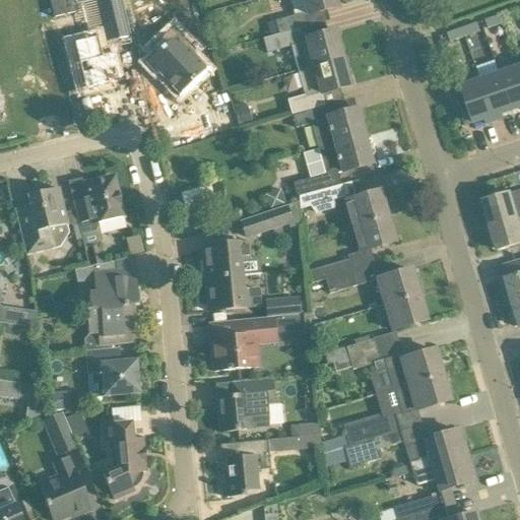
[(130,38),(121,0),(95,0),(103,27),(93,29),(95,38),(89,40),(70,45),(73,56),(69,57),(72,71),(76,70),(81,91),(109,84),(107,79),(116,76),(108,44),(130,38)]
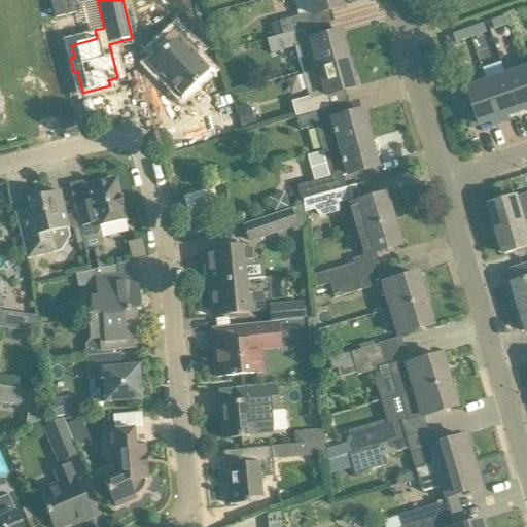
[(310,15),(342,7),(339,0),(293,0),(297,15),(305,13),(309,12),(310,15)]
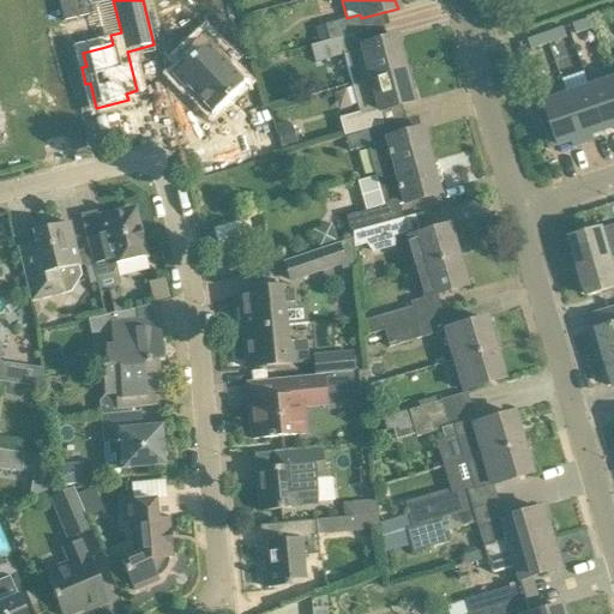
[(605,26),(613,23),(613,22),(611,11),(593,18),(596,29),(600,38),(607,35),(605,26)]
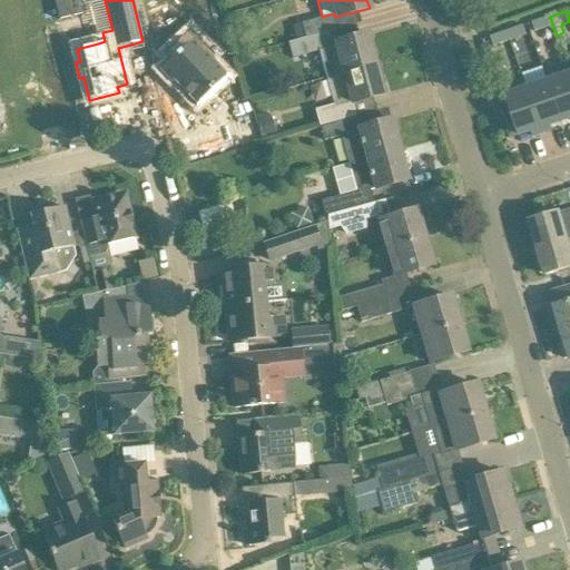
[(305,38),(326,32),(334,30),(330,15),(322,17),(301,23),(305,38)]
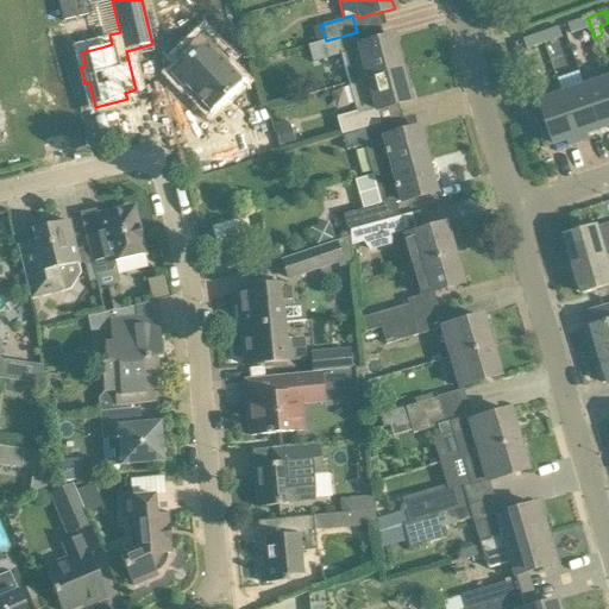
[(573,35),(591,29),(588,18),(569,24),(573,35)]
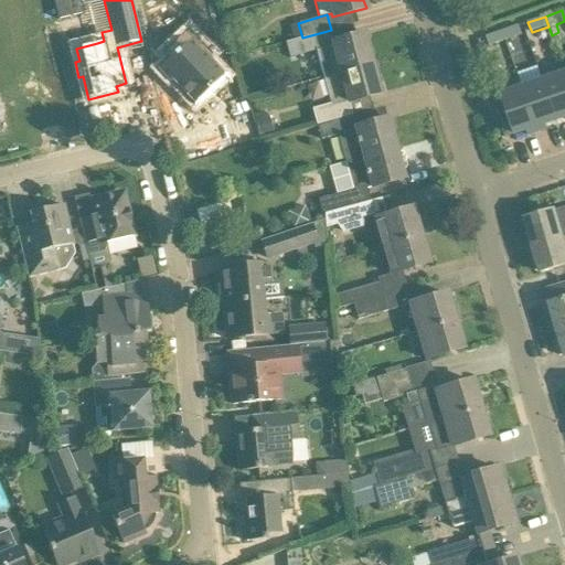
[(507,41),(524,35),(520,24),(503,31),(507,41)]
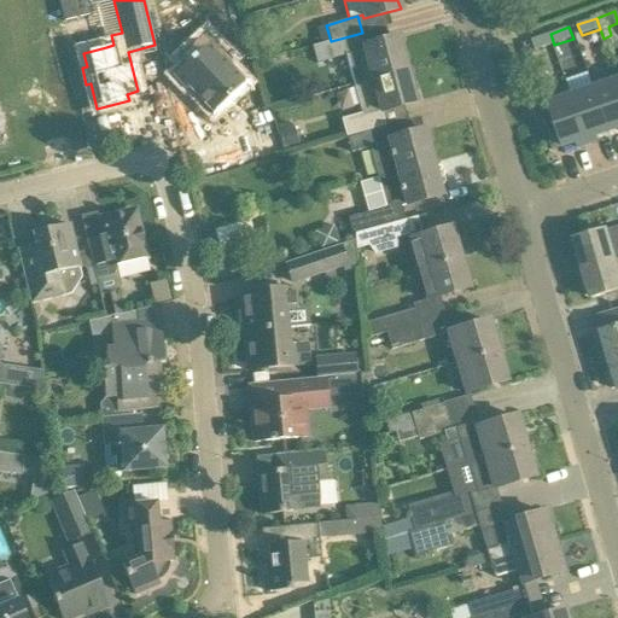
[(535,52),(554,45),(551,34),(531,40),(535,52)]
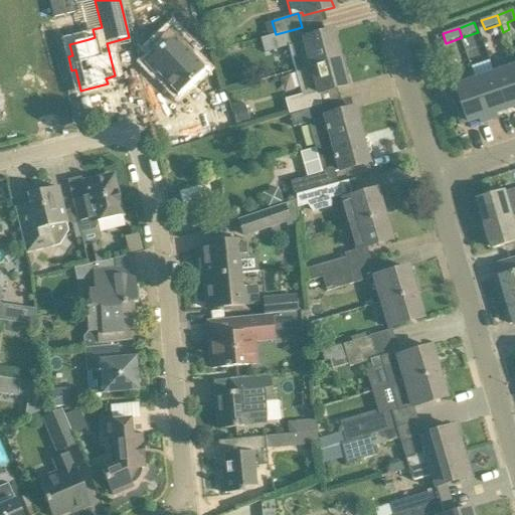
[(204,69),(184,48),(186,45),(171,29),(150,48),(155,53),(144,63),(155,75),(157,73),(177,95),(204,69)]
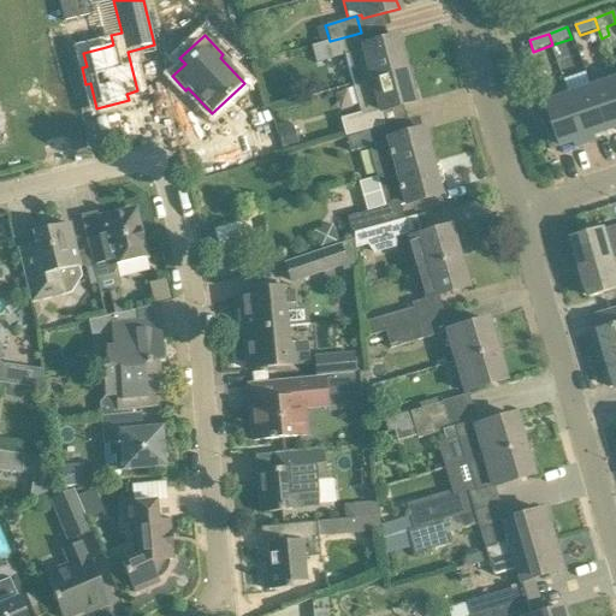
[(319,45),(312,46),(317,63),(323,61),(344,55),(351,84),(407,70),(397,37),(388,40),(362,47),(362,51),(357,52),(353,35),(330,41),(319,45)]
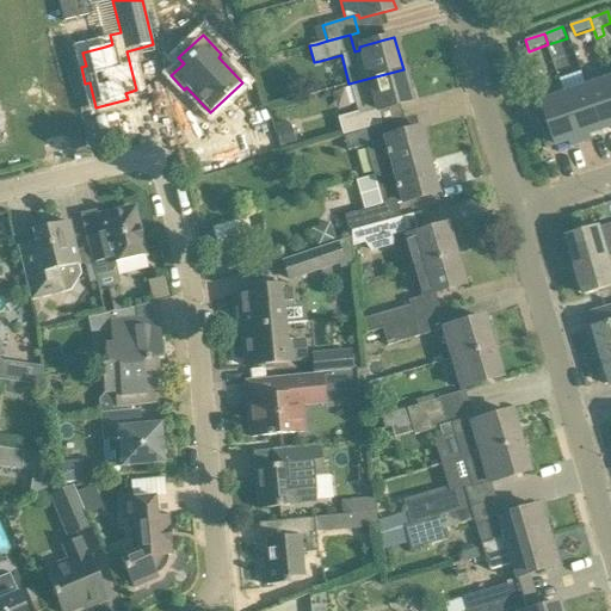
[(376,111),(412,102),(403,69),(349,84),(357,113),(338,118),(343,135),(376,127),(380,125),(376,111)]
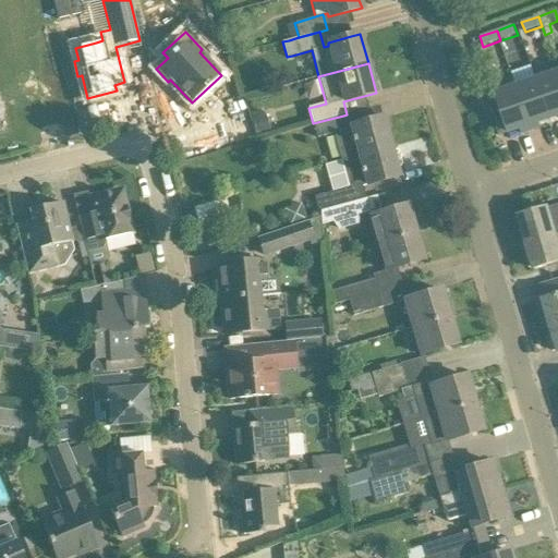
[(557,75),(557,74),(537,81),(549,119),(557,116),(557,75)]
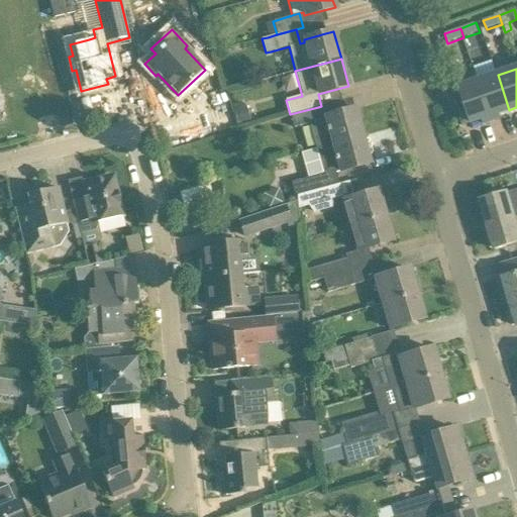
[(499,113),(509,110),(498,75),(479,81),(492,121),(501,118),(499,113)]
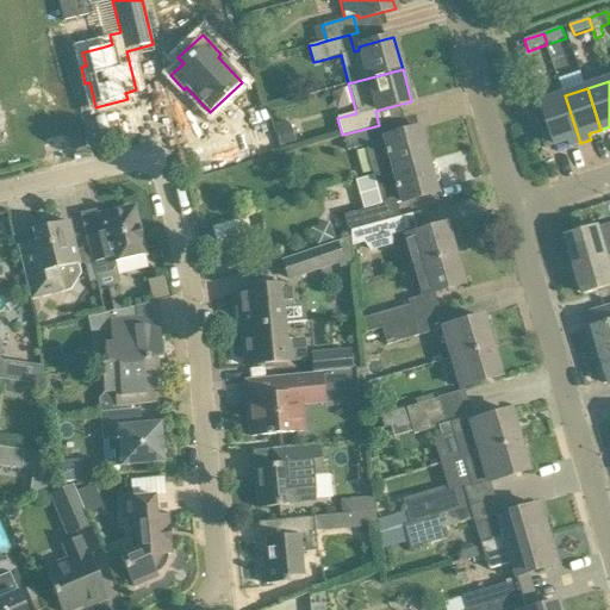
[(571,147),(580,143),(565,95),(541,104),(555,145),(568,141),(571,147)]
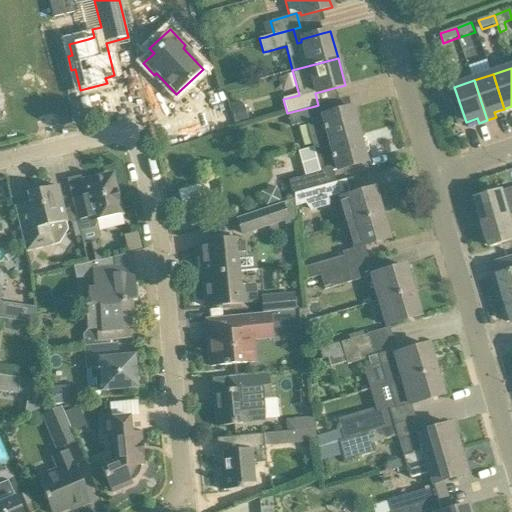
[(313,147),(359,135),(351,108),(331,114),(328,102),(318,105),(315,106),(287,113),(290,126),(306,122),(313,147)]
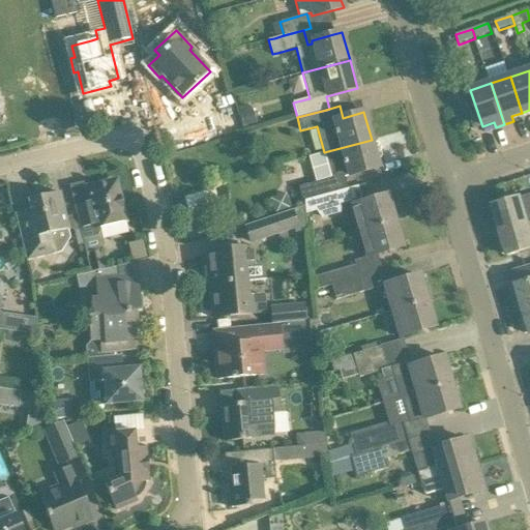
[(239,131),(232,107),(216,111),(224,136),(239,131)]
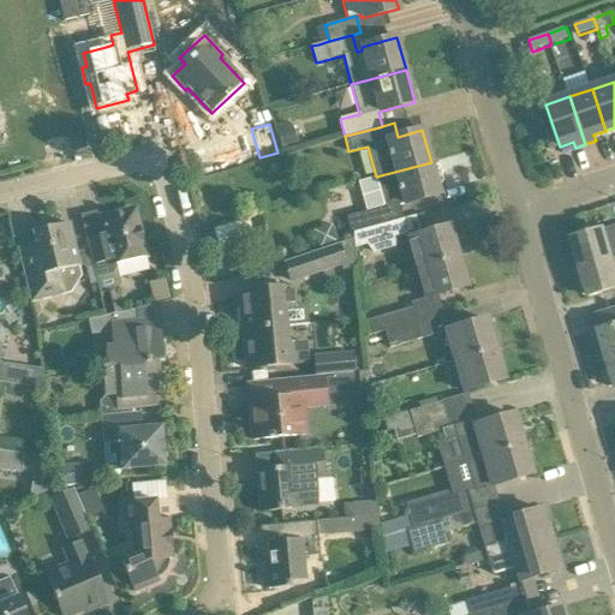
[(292,127),(276,132),(282,149),(297,143),(292,127)]
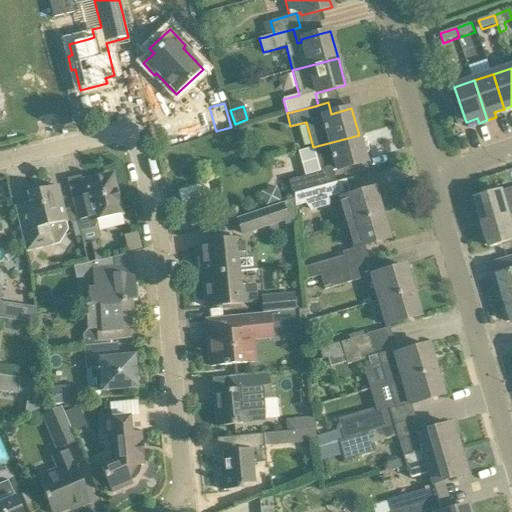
[(307,190),(323,185),(335,182),(332,171),(366,162),(359,135),(313,147),(319,172),(304,176),(307,190)]
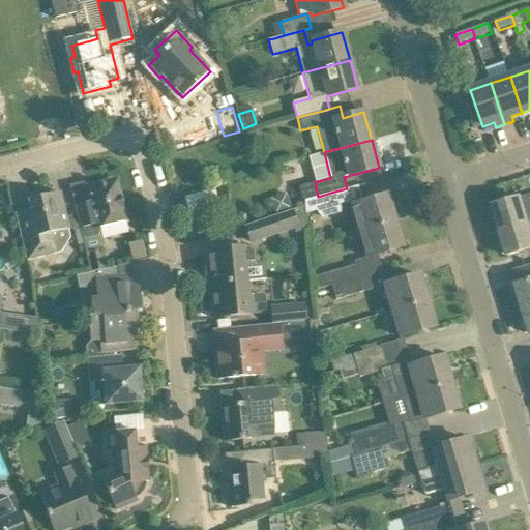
[(99,228),(107,226),(126,222),(118,185),(111,180),(84,186),(85,193),(87,203),(74,205),(77,215),(82,240),(97,236),(100,231),(99,228)]
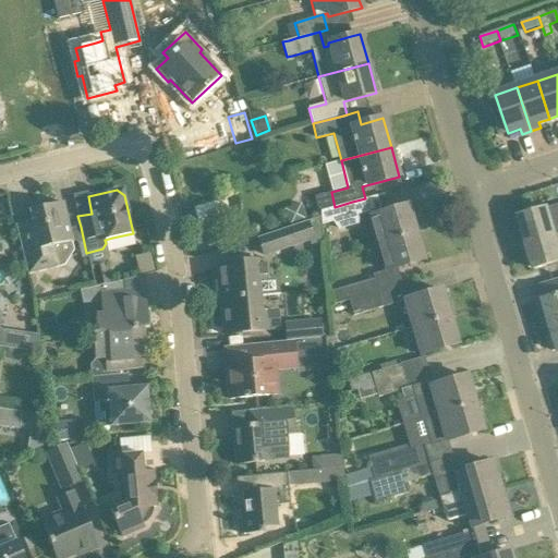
[(335,207),(319,211),(320,227),(331,223),(337,230),(358,225),(359,216),(370,213),(371,217),(381,214),(376,195),(365,198),(352,202),(335,207)]
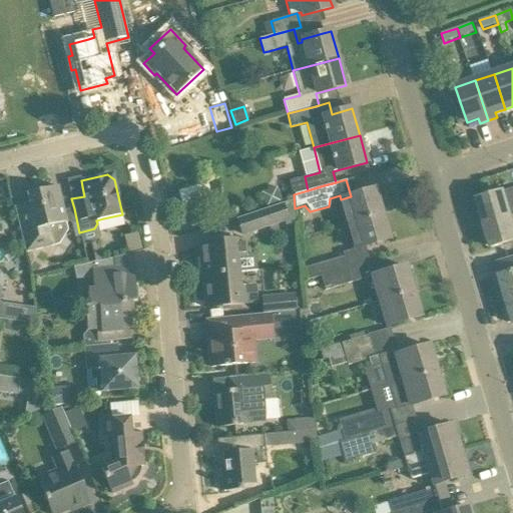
[(29,203),(15,206),(25,252),(27,252),(55,245),(50,226),(65,222),(67,221),(71,224),(74,238),(80,237),(79,232),(74,208),(63,211),(62,205),(61,205),(65,198),(59,194),(57,186),(49,188),(42,184),(38,191),(32,192),(29,193),(27,193),(27,194),(29,203)]
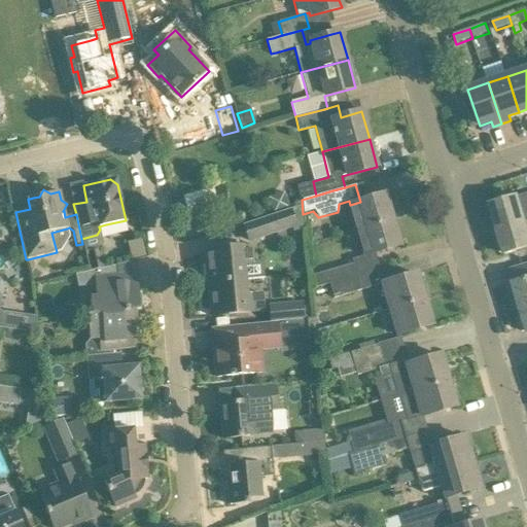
[(526,192),(490,205),(497,230),(524,221),(526,220),(526,192)]
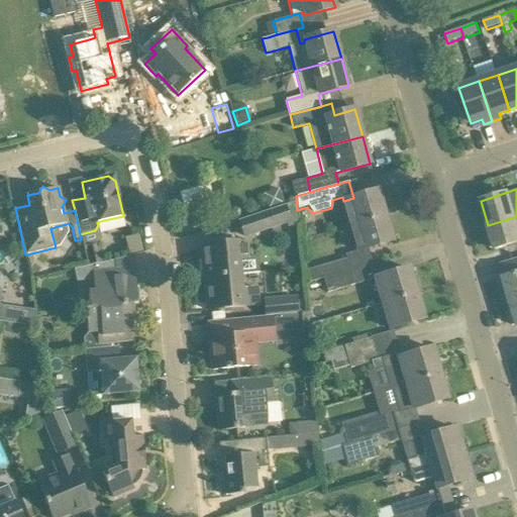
[(350,226),(385,216),(377,191),(353,198),(343,201),(350,226)]
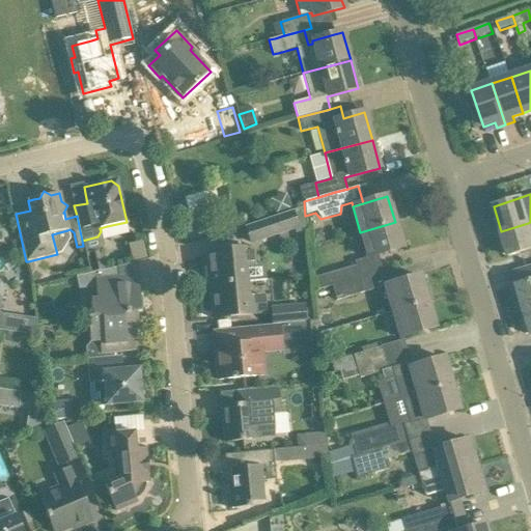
[(251,243),(299,226),(298,223),(303,221),(300,210),(246,227),(251,243)]
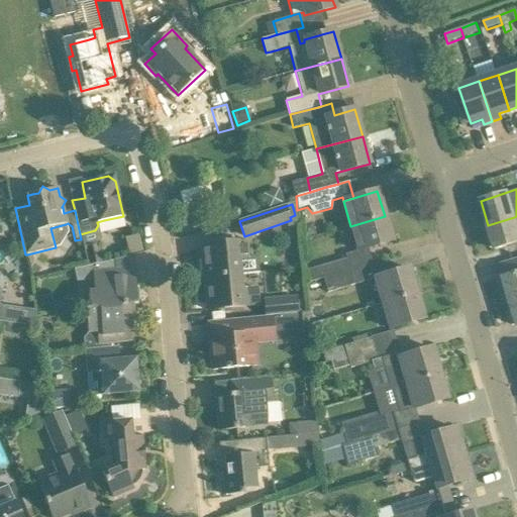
[(350,226),(358,251),(392,241),(385,216),(350,226)]
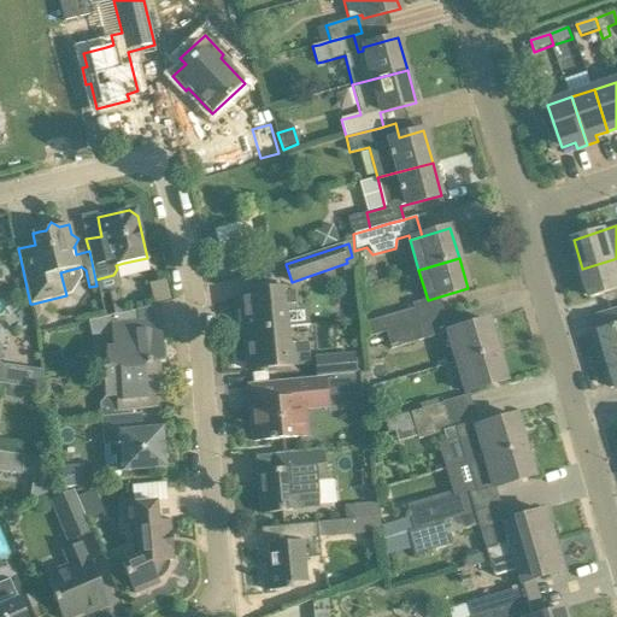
[(616,258),(613,259),(582,269),(591,298),(616,289),(616,258)]
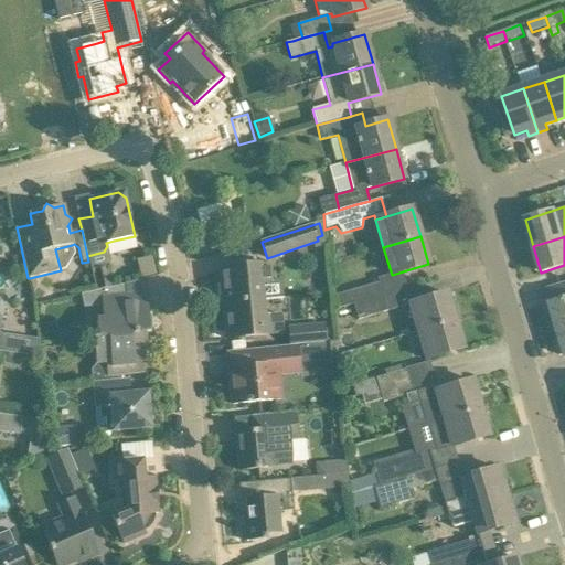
[(344,258),(341,245),(327,248),(330,263),(344,258)]
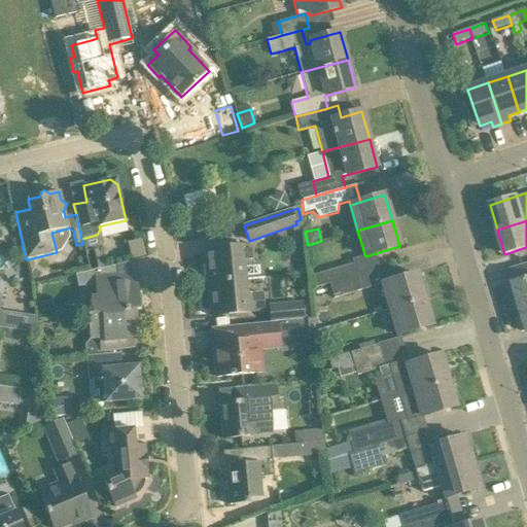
[(242,248),(242,247),(205,250),(206,266),(203,266),(204,279),(207,279),(208,283),(245,280),(243,264),(251,264),(250,247),(242,248)]
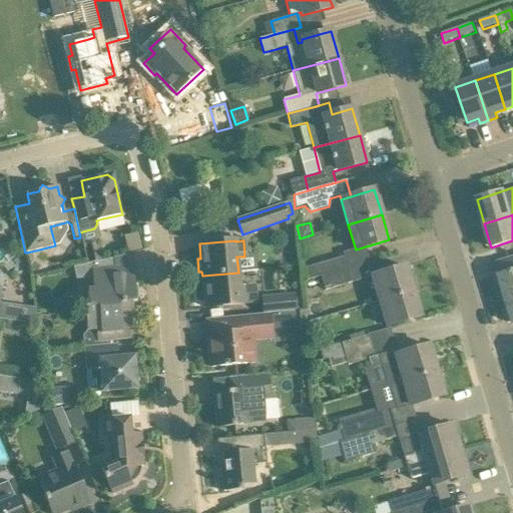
[(84,246),(87,264),(102,261),(99,243),(84,246)]
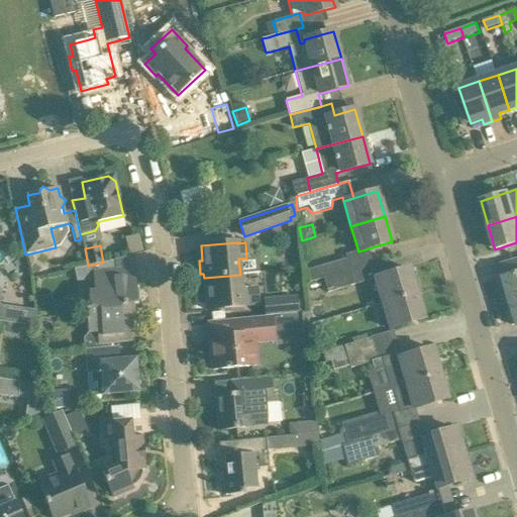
[(323,278),(351,270),(347,254),(344,255),(345,259),(320,267),(307,271),(310,283),(324,279),(323,278)]
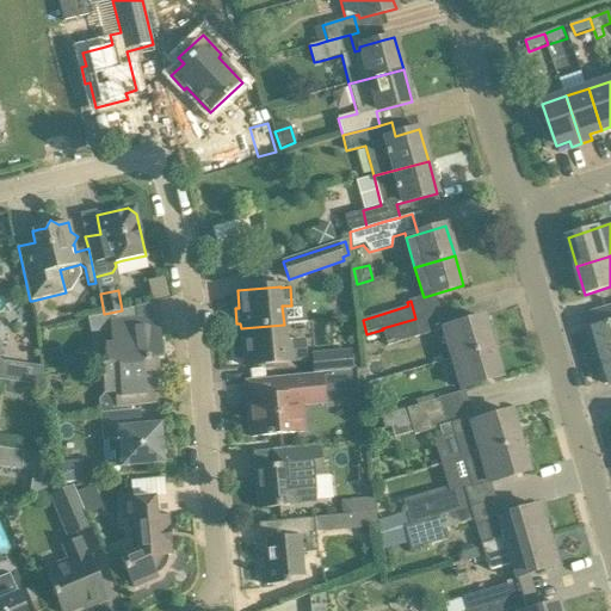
[(604,357),(610,355),(610,306),(604,308),(609,325),(594,328),(604,357)]
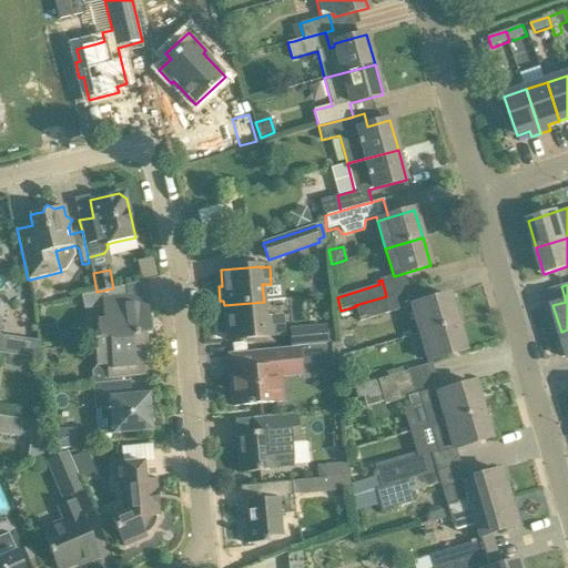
[(125,296),(125,286),(113,288),(97,292),(81,295),(84,311),(103,308),(104,322),(98,323),(99,340),(145,335),(151,335),(149,307),(138,308),(137,295),(125,296)]
